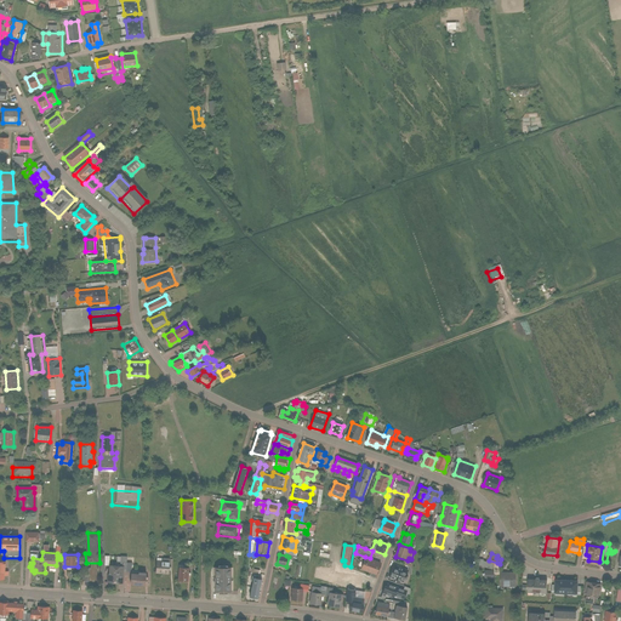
[(121,557),(120,567),(124,567),(123,573),(127,573),(127,570),(132,570),(132,563),(126,563),(127,557),(121,557)]
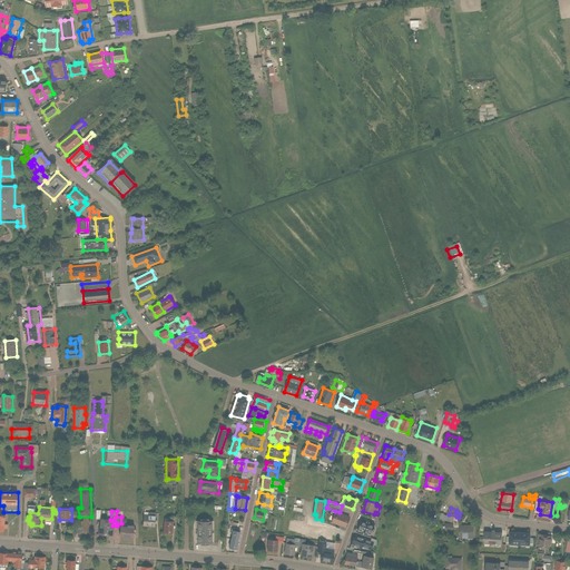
[(331,522),(346,528),(350,517),(340,512),(335,511),(331,522)]
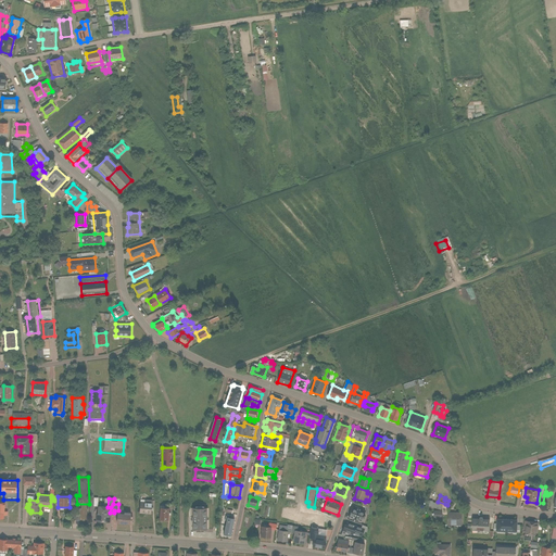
[(153,500),(140,500),(139,514),(152,514),(153,500)]
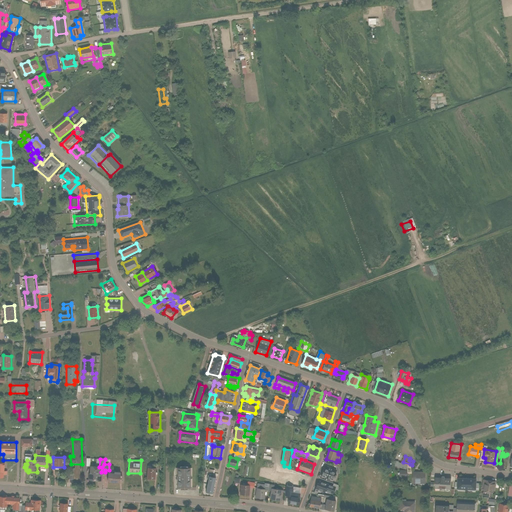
[(403,462),(395,460),(394,466),(409,470),(410,464),(403,462)]
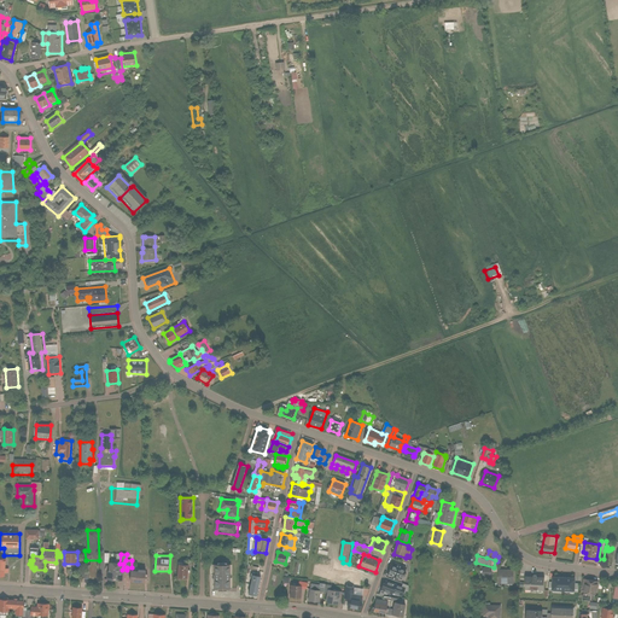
[(109,563),(108,579),(122,581),(122,570),(123,564),(120,564),(109,563)]
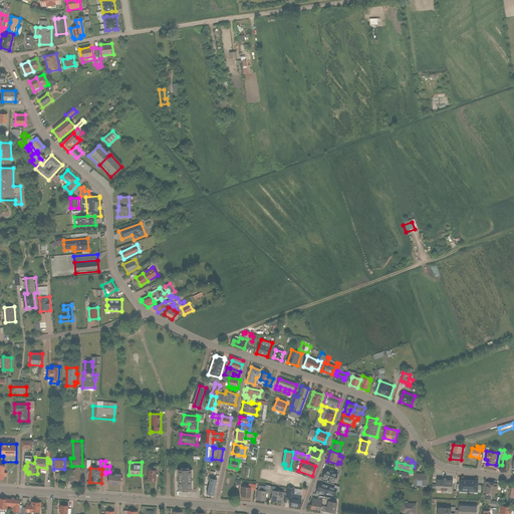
[(157,470),(149,469),(148,481),(157,481),(157,476),(159,477),(159,474),(157,474),(157,470)]
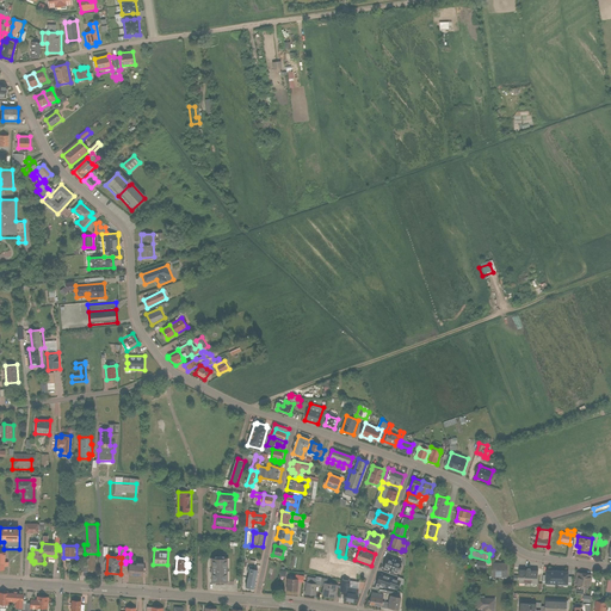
[(389,557),(384,568),(399,574),(403,562),(389,557)]
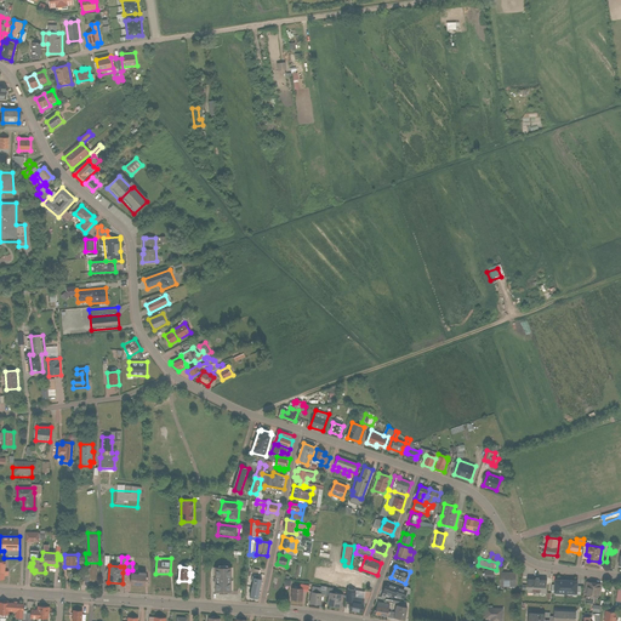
[(233,568),(214,568),(214,592),(233,592),(233,581),(231,581),(231,579),(233,579),(233,568)]
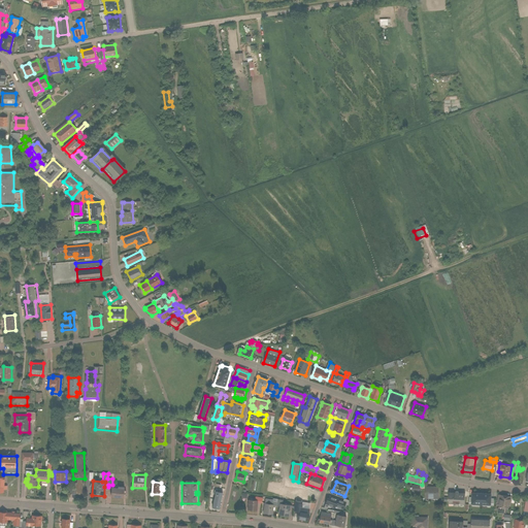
[(111,496),(124,497),(124,495),(126,495),(126,490),(124,490),(125,487),(114,486),(114,488),(111,488),(111,496)]
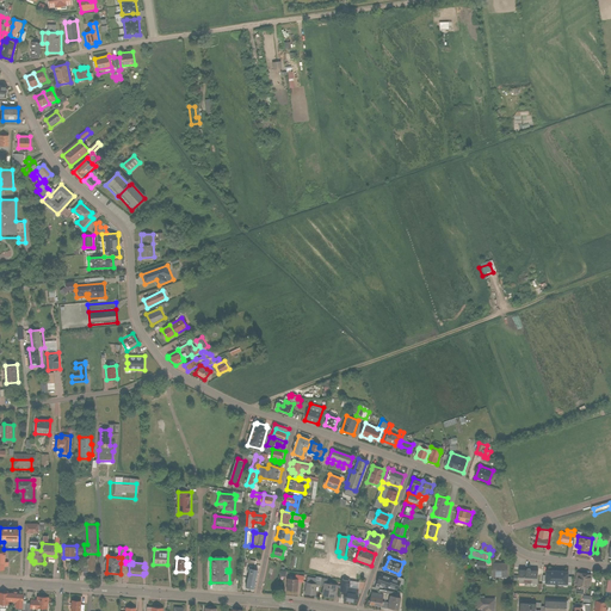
[(507,576),(507,562),(492,562),(492,576),(507,576)]
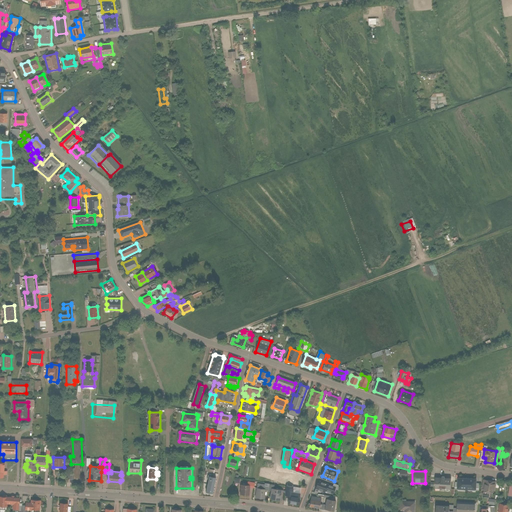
[(216,477),(209,476),(206,492),(212,494),(216,477)]
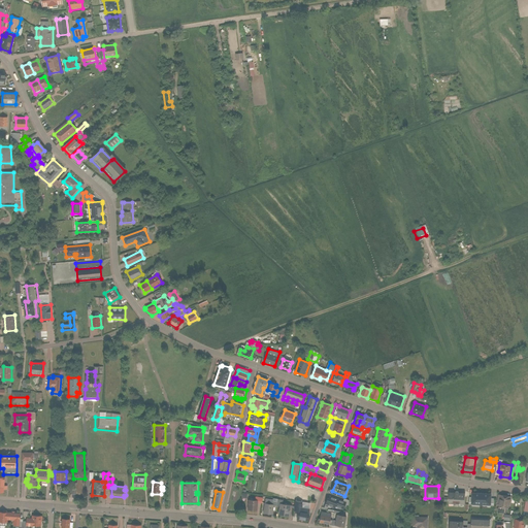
[(454,496),(449,496),(449,506),(464,507),(465,496),(457,496),(457,494),(454,494),(454,496)]
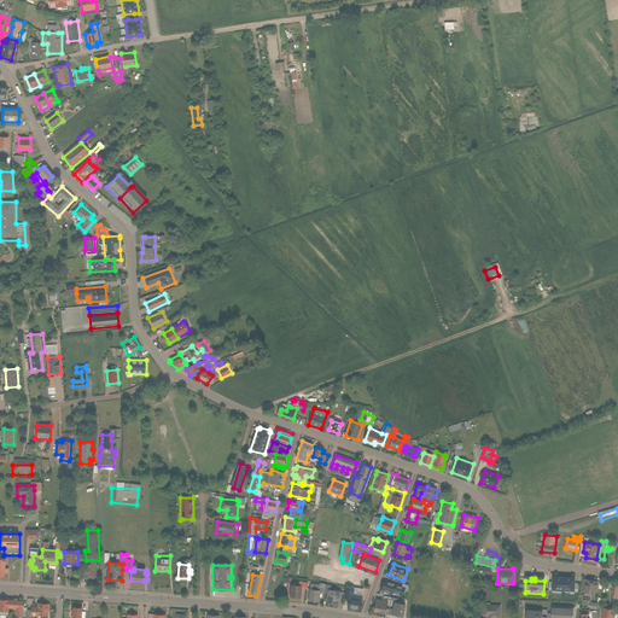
[(553,590),(564,590),(564,578),(553,578),(553,590)]
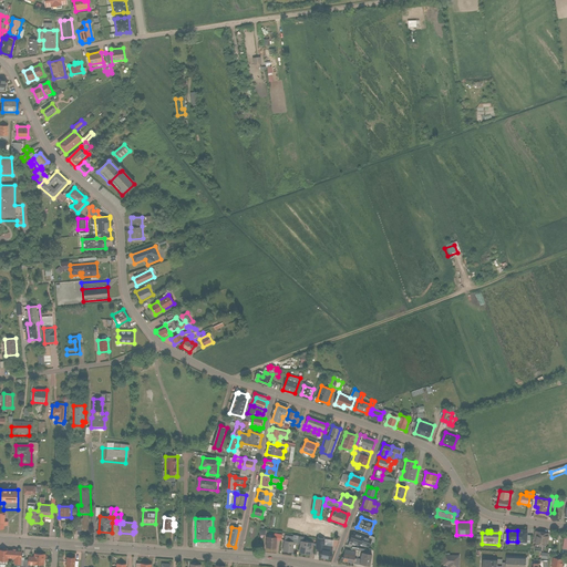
[(517,531),(517,542),(527,543),(528,532),(517,531)]
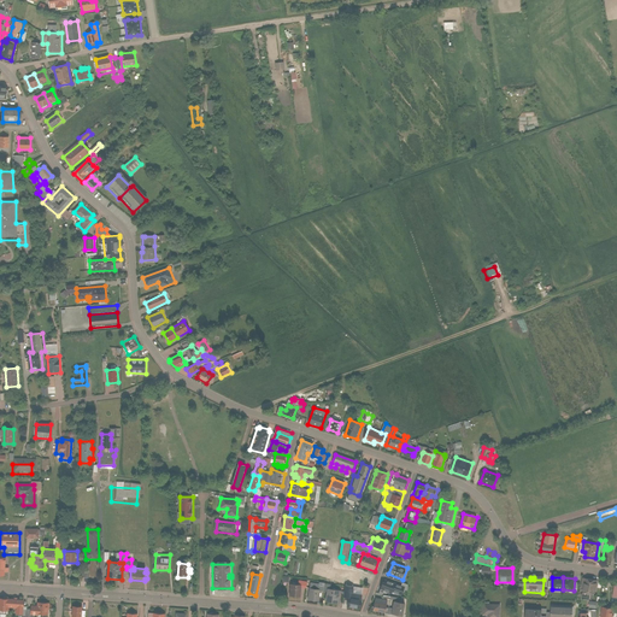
[(598,581),(583,579),(581,591),(595,593),(597,587),(601,587),(601,582),(598,582),(598,581)]
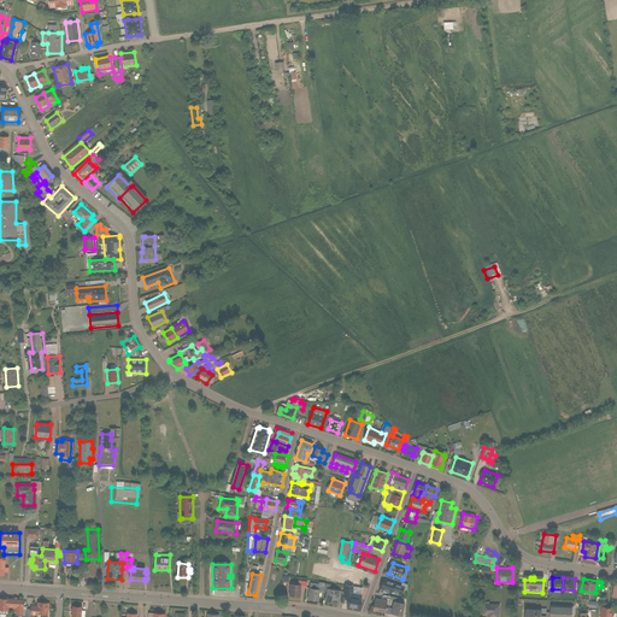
[(380,589),(391,593),(392,592),(401,595),(405,587),(386,580),(385,583),(382,582),(380,589)]
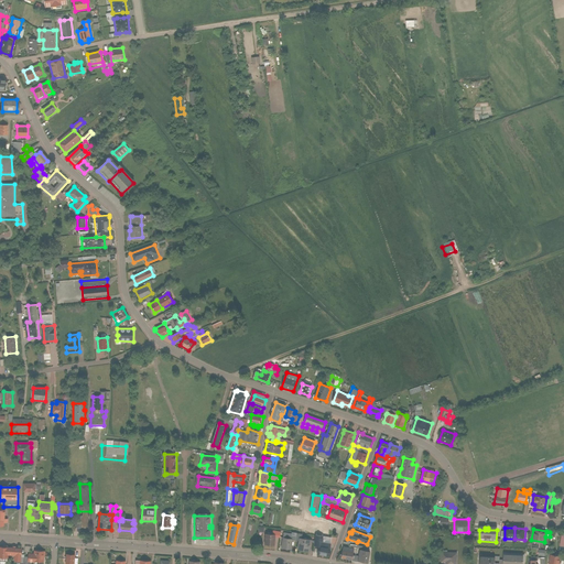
[(272,534),(264,534),(263,544),(274,545),(275,538),(275,534),(272,534)]
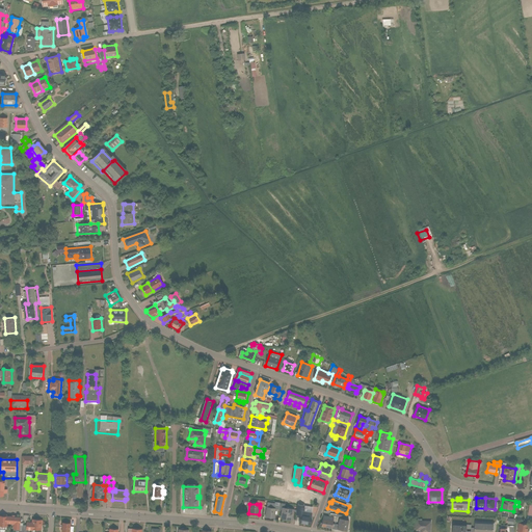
[(276,509),(267,507),(265,517),(274,520),(276,509)]
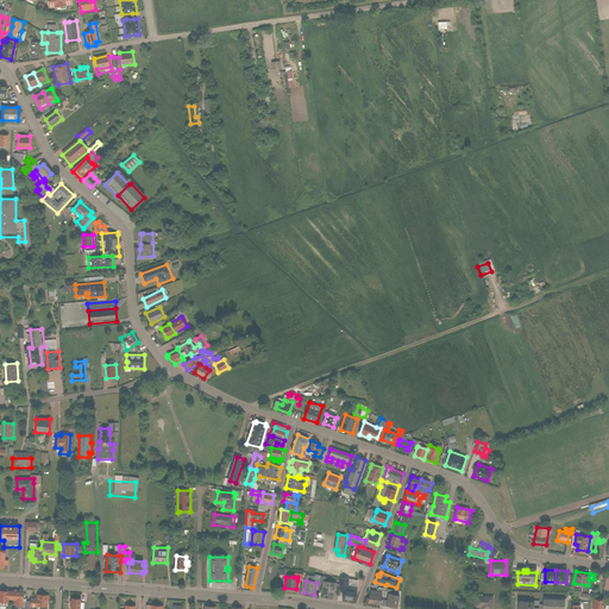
[(320,594),(334,596),(337,583),(327,582),(322,581),(321,584),(320,594)]
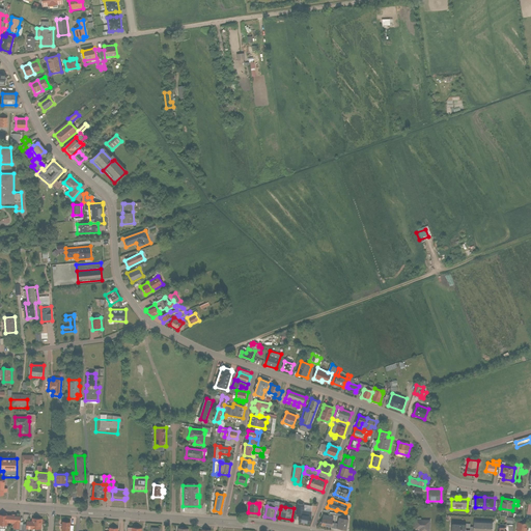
[(300,523),(310,524),(311,516),(310,516),(311,512),(303,511),(302,510),(301,514),(300,523)]
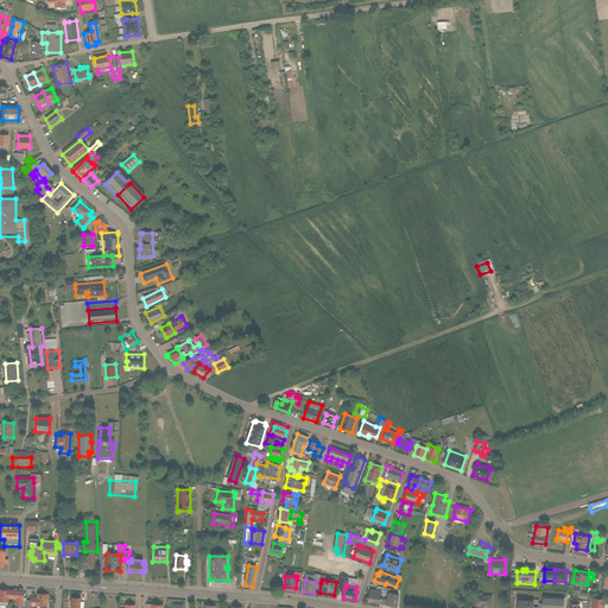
[(25,590),(0,589),(0,601),(8,602),(8,599),(16,599),(16,606),(24,606),(24,594),(25,590)]
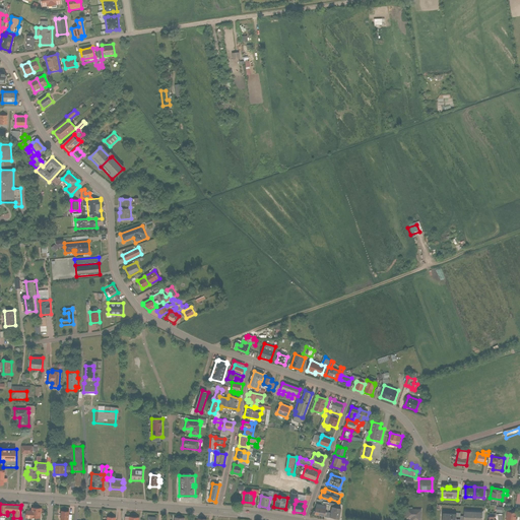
[(327,506),(317,504),(315,514),(325,516),(325,512),(327,506)]
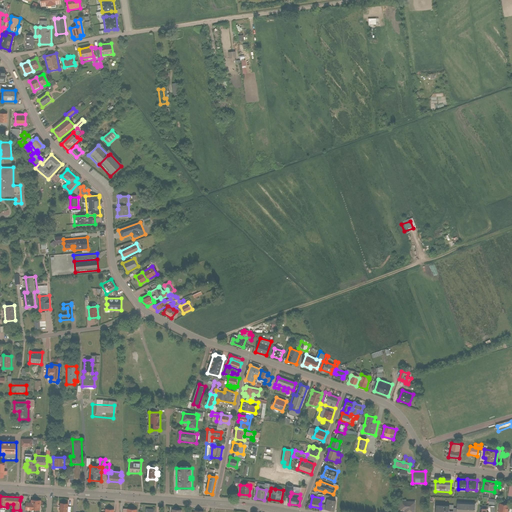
[(40,510),(41,500),(31,499),(31,502),(31,509),(40,510)]
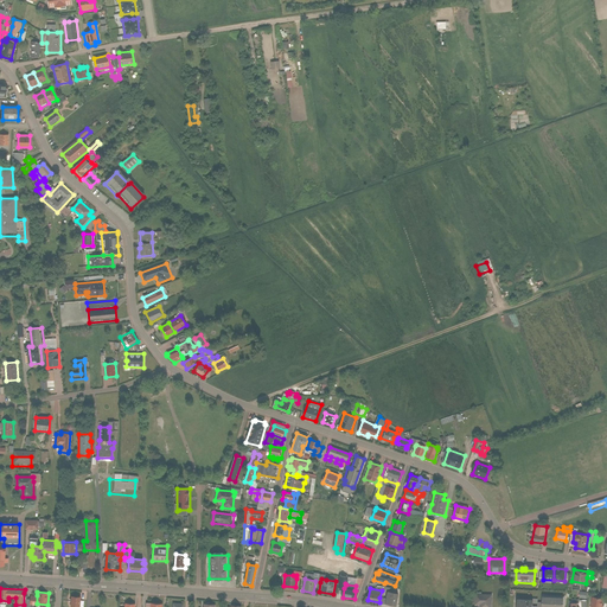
[(385,599),(379,598),(379,602),(378,604),(396,606),(398,593),(387,592),(385,599)]
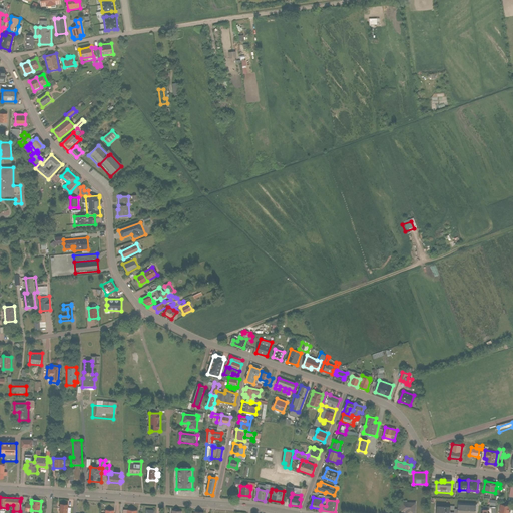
[(415,512),(416,503),(402,502),(402,511),(406,511),(405,512),(415,512)]
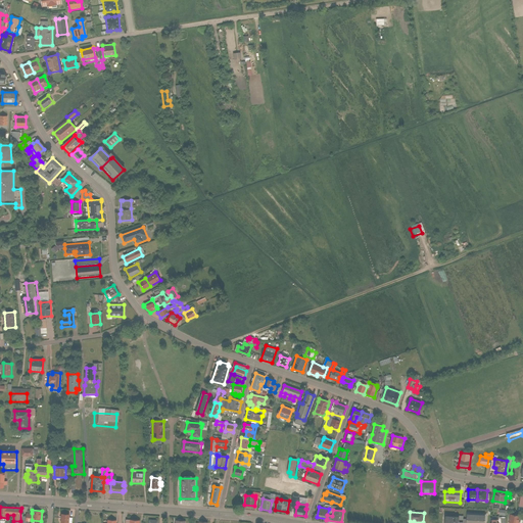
[(70,522),(72,514),(62,514),(62,522),(70,522)]
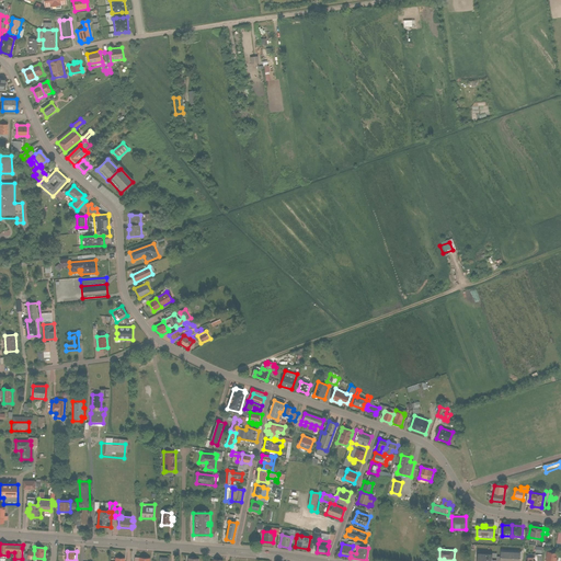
[(501,557),(500,560),(519,560),(521,552),(501,551),(501,557)]
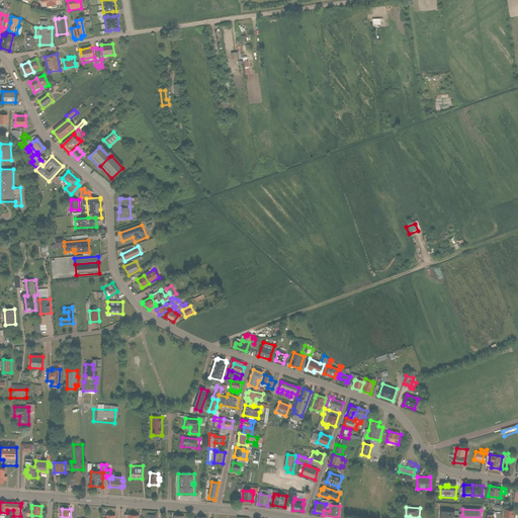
[(514,517),(515,511),(505,509),(503,517),(514,517)]
